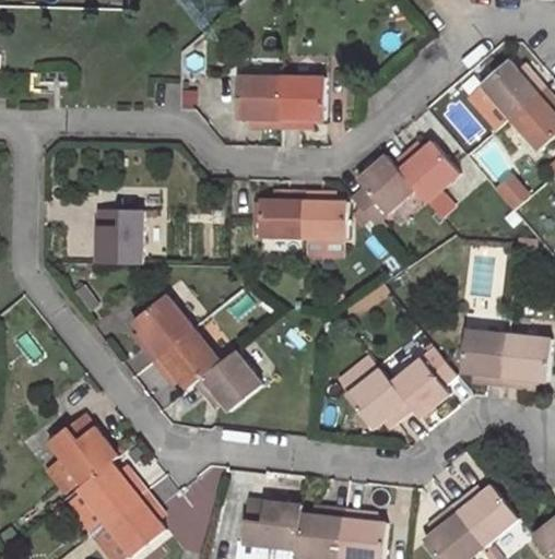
[(500,120),(503,123),(543,90),(529,72),(521,79),(514,71),(508,63),(475,91),(479,94),(471,100),(493,127),(500,120)]
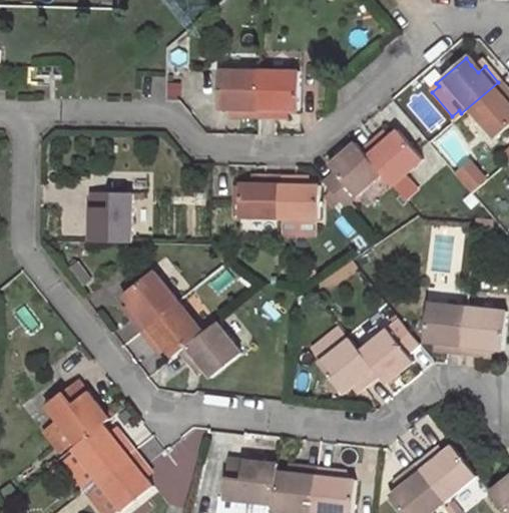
[(485,66),(479,59),(471,65),(478,72),(485,66)]
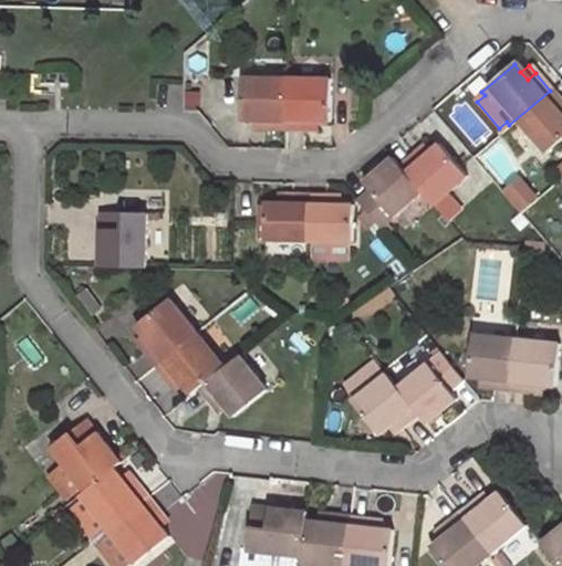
[(284,77),(241,77),(240,121),(250,121),(260,122),(260,129),(283,130),(284,77)]
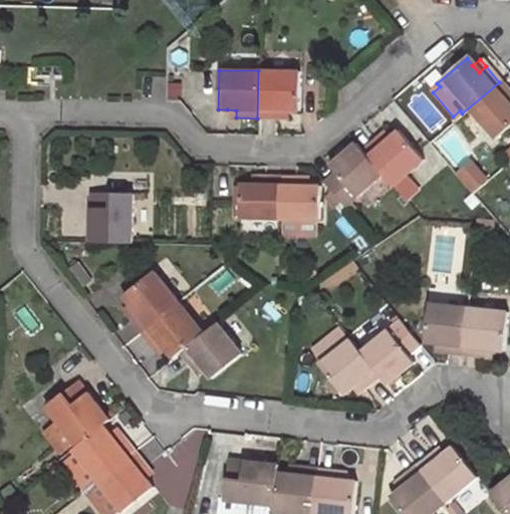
[(296,110),(297,71),(258,70),(257,118),(278,118),(278,110),(288,110),(296,110)]
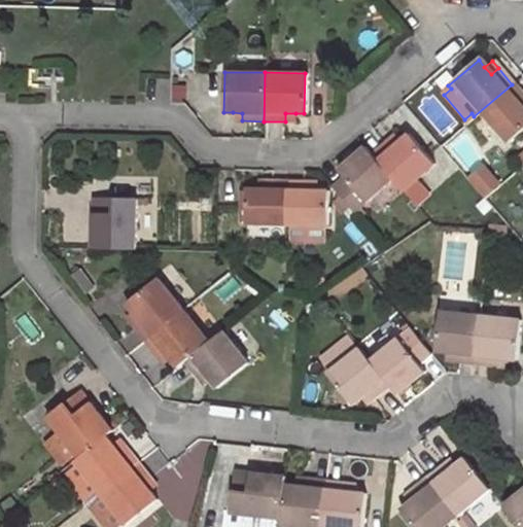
[(474,116),(501,148),(516,136),(522,129),(522,111),(519,107),(522,104),(522,97),(512,84),(474,116)]
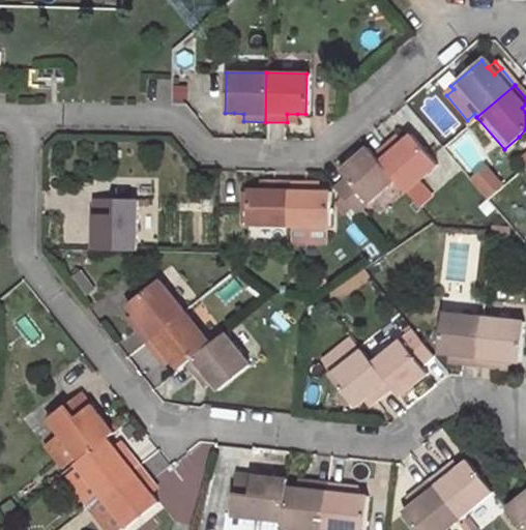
[(287,122),(297,122),(297,114),(287,114),(287,122)]
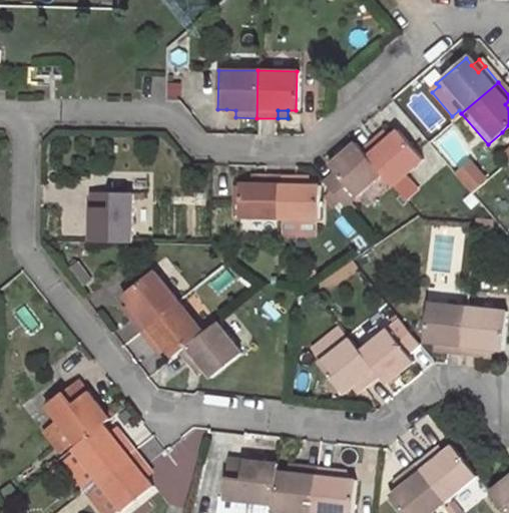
[(390,185),(421,158),(395,127),(387,133),(379,141),(374,135),(359,148),(380,173),(390,185)]
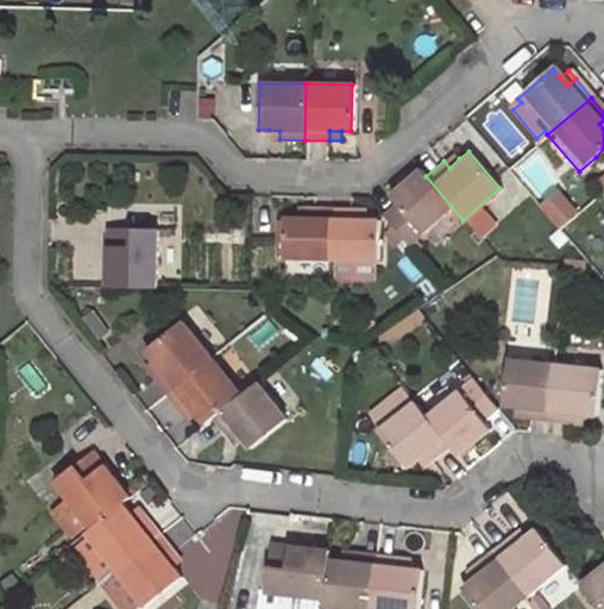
[(459,158),(454,152),(444,161),(450,168),(459,158)]
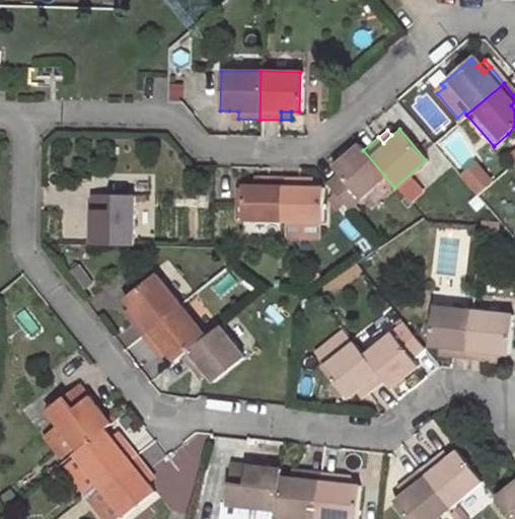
[(357,143),(330,166),(337,173),(325,183),(347,210),(384,175),(363,150),(357,143)]
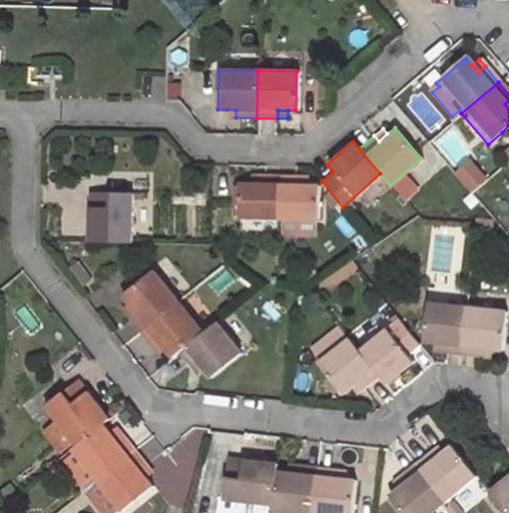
[(461,172),(475,192),(491,180),(477,160),(461,172)]
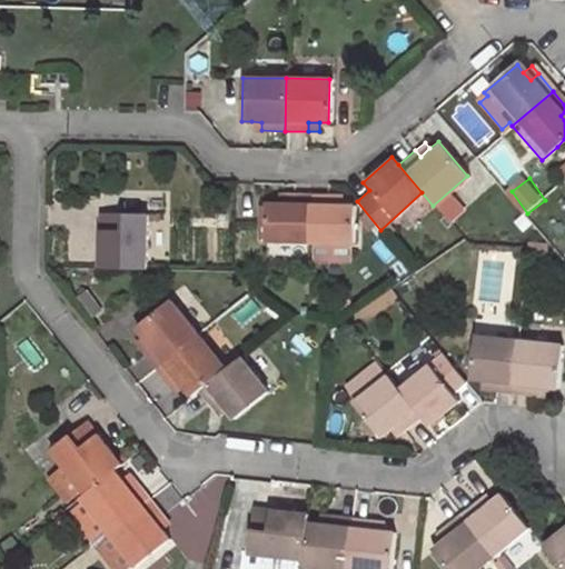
[(264,205),(263,248),(307,249),(308,197),(286,196),(286,205),(275,205),(264,205)]
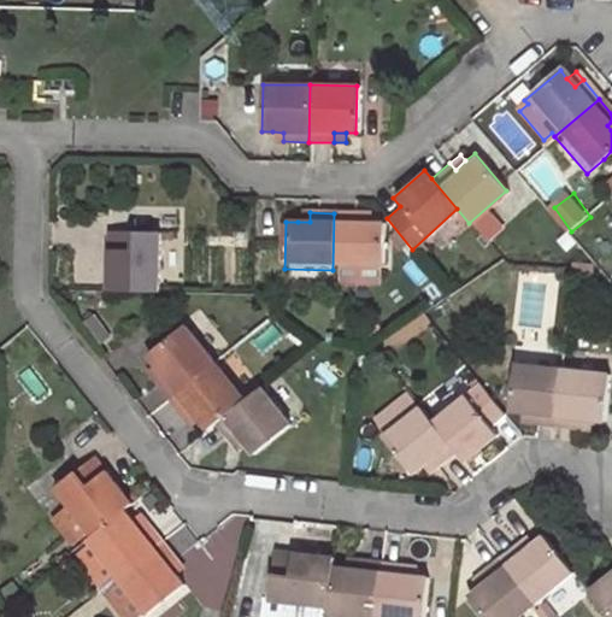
[(310,212),(298,212),(298,222),(310,222),(310,212)]
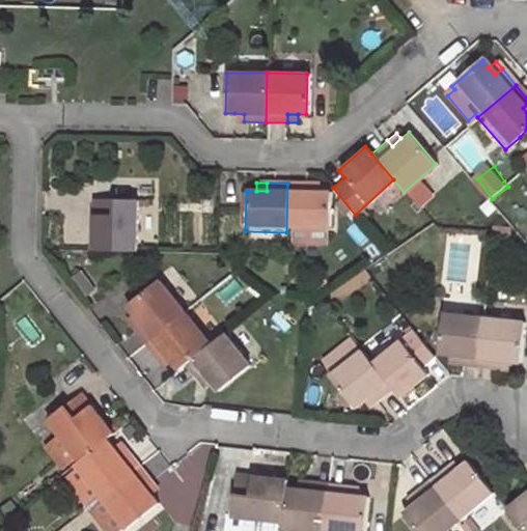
[(286,232),(327,233),(327,219),(327,193),(319,193),(308,193),(308,184),(287,184),(286,232)]
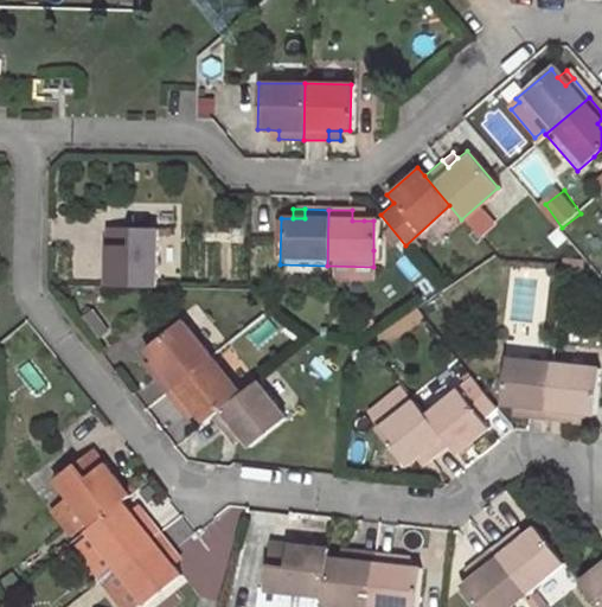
[(364,211),(352,210),(352,221),(364,221),(364,211)]
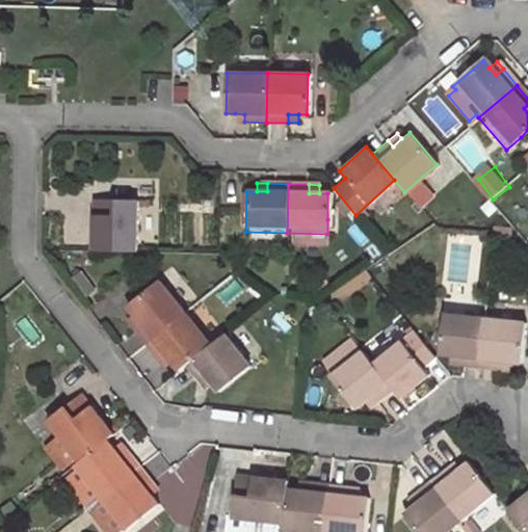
[(327,219),(351,218),(355,215),(334,188),(327,193),(327,219)]
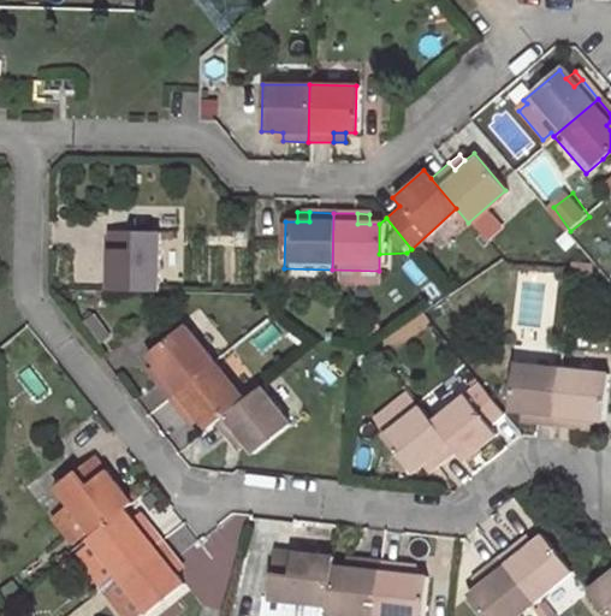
[(155,290),(158,231),(108,229),(106,289),(155,290)]
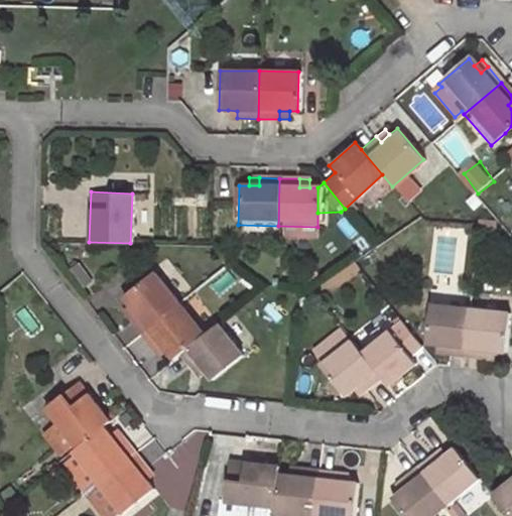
[(176,302),(153,272),(122,295),(129,303),(135,310),(127,316),(139,333),(176,302)]
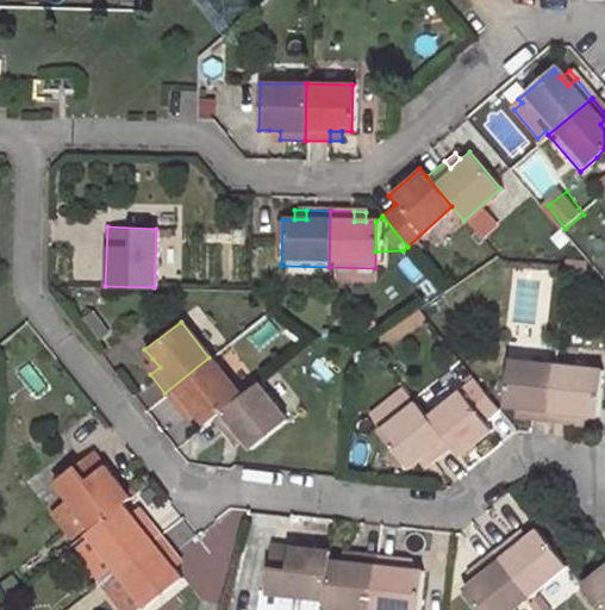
[(179,411),(187,405),(194,416),(201,424),(210,417),(237,396),(209,358),(164,393),(179,411)]
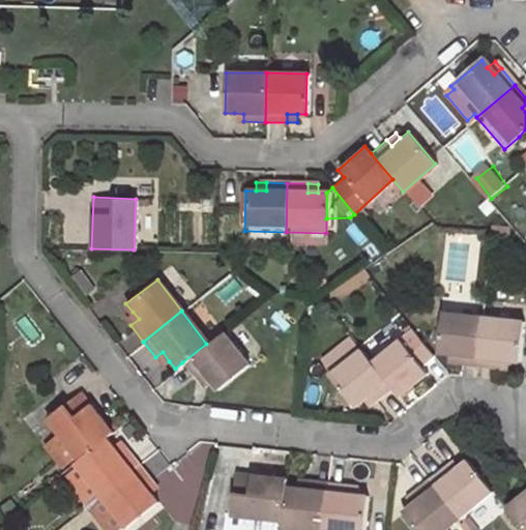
[(125,318),(130,325),(139,319),(133,312),(125,318)]
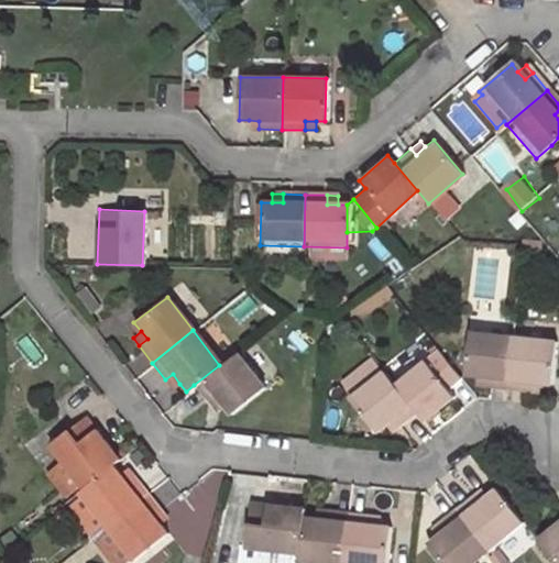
[(510,337),(466,332),(464,349),(462,374),(473,375),(483,376),(482,386),(504,388),(510,337)]
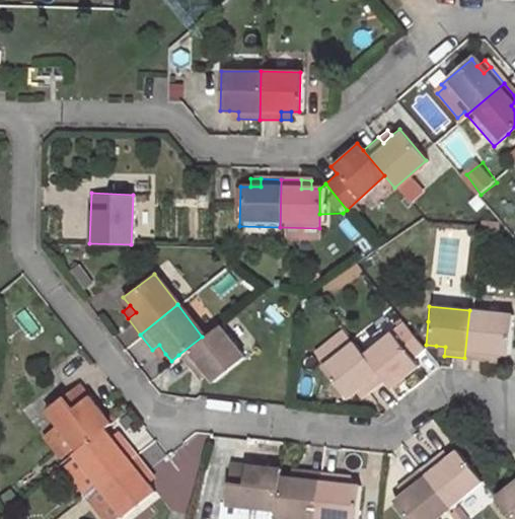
[(506,354),(509,314),(469,310),(464,358),(485,360),(486,352),(496,353),(506,354)]
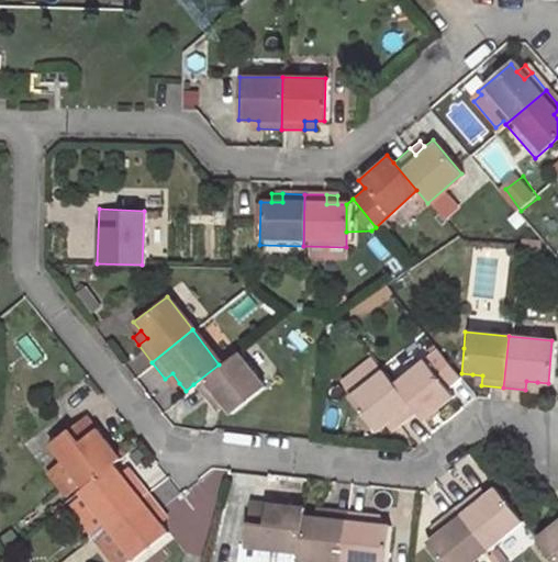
[(464,348),(441,345),(434,350),(455,378),(461,373),(464,348)]
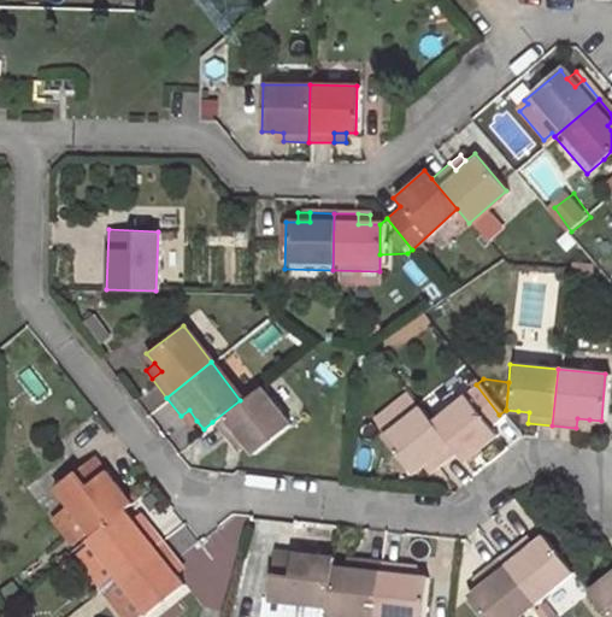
[(460,460),(493,435),(486,427),(499,415),(476,385),(429,422),(453,452),(460,460)]
